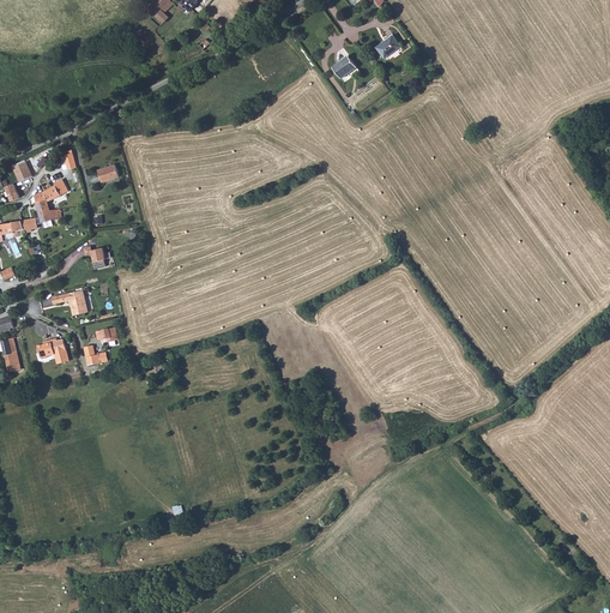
[(162,0),(157,5),(161,10),(167,5),(168,5),(173,0),(162,0)]
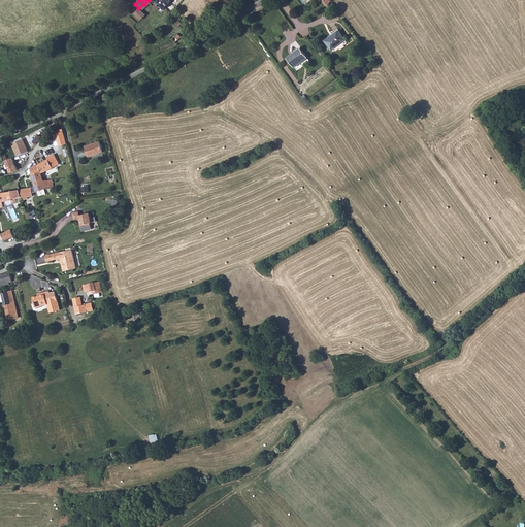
[(143,4),(138,8),(146,17),(151,12),(144,4),(143,4)]
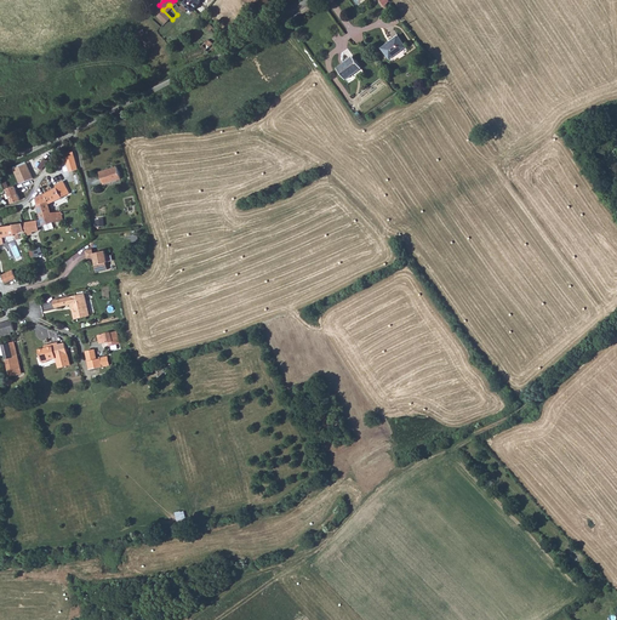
[(387,40),(393,35),(388,27),(381,32),(387,40)]
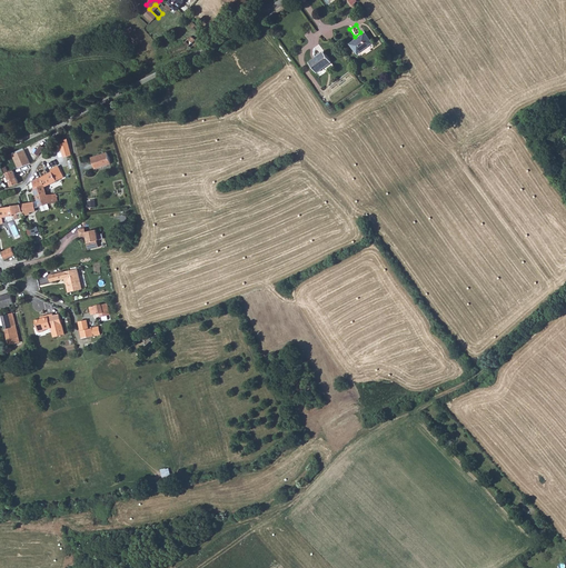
[(190,32),(184,37),(189,41),(192,47),(199,43),(196,39),(194,36),(191,35),(190,32)]
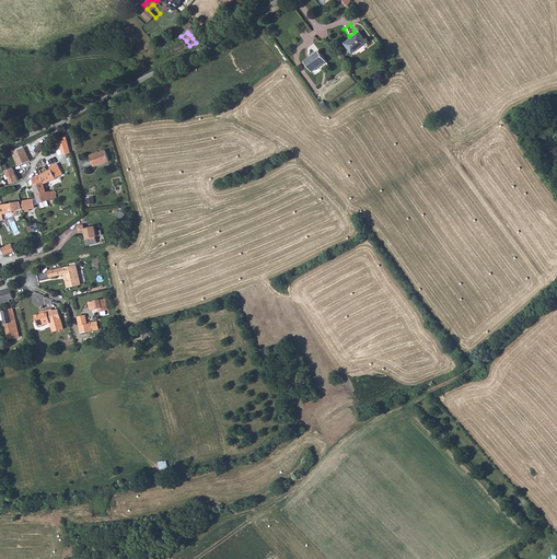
[(355,32),(340,43),(347,53),(362,42),(355,32)]
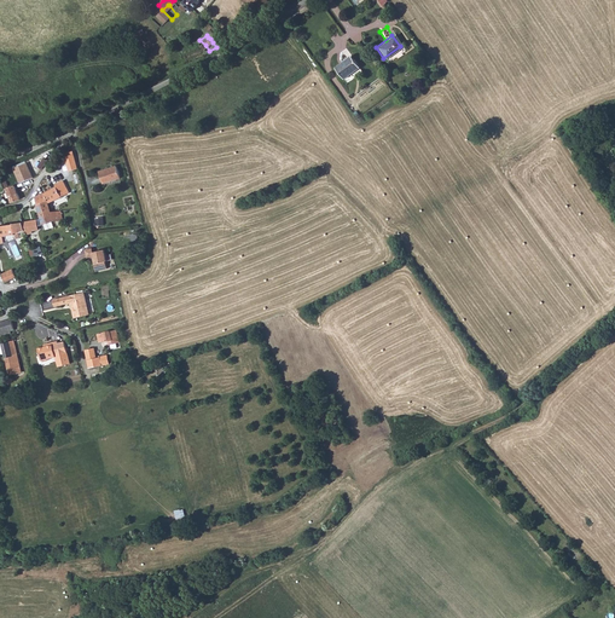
[(346,56),(330,67),(337,78),(354,67),(346,56)]
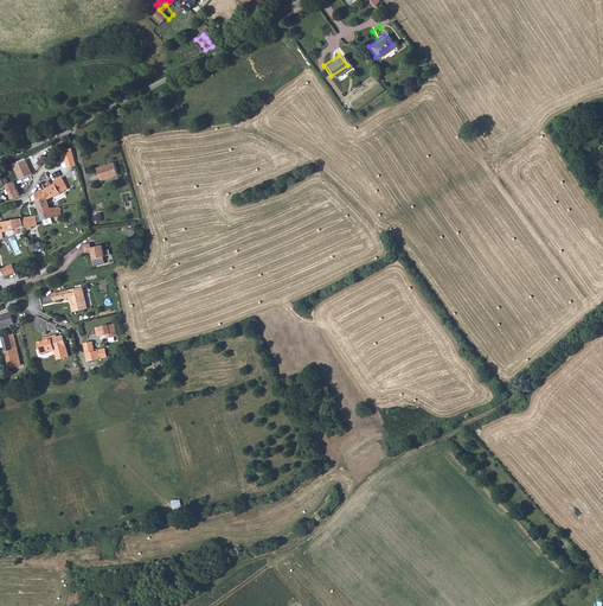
[(25,157),(11,161),(17,178),(31,173),(25,157)]
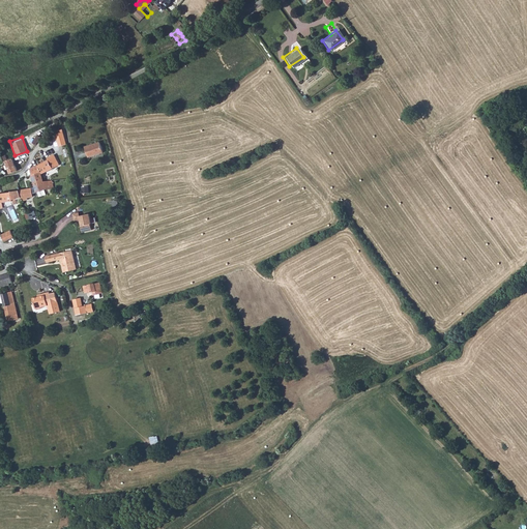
[(98,142),(84,146),(87,156),(101,152),(98,142)]
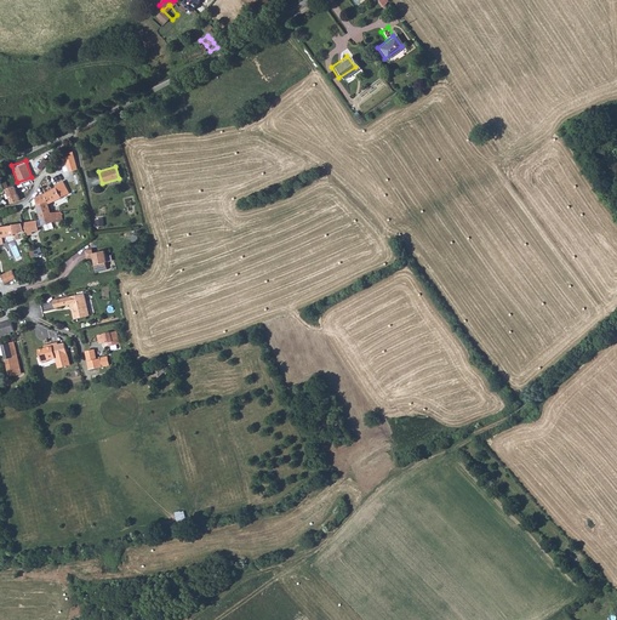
[(12,172),(0,176),(6,194),(7,194),(17,191),(18,191),(12,172)]
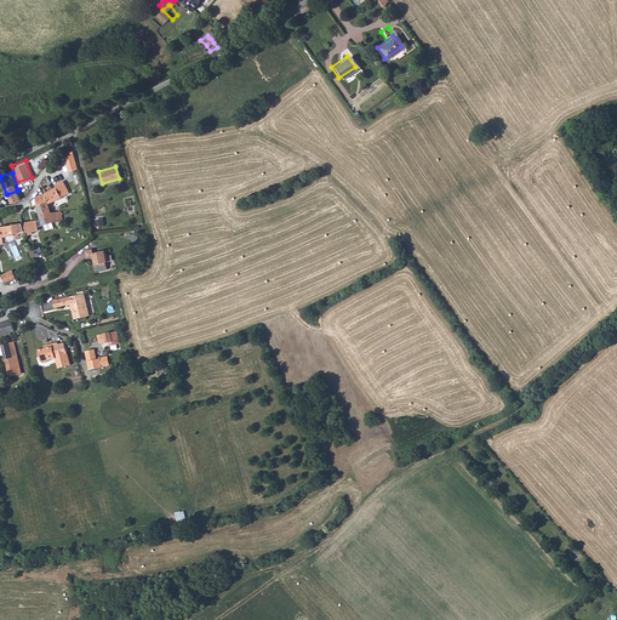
[(51,189),(43,193),(46,203),(47,206),(51,205),(50,200),(61,197),(62,195),(58,186),(51,189)]
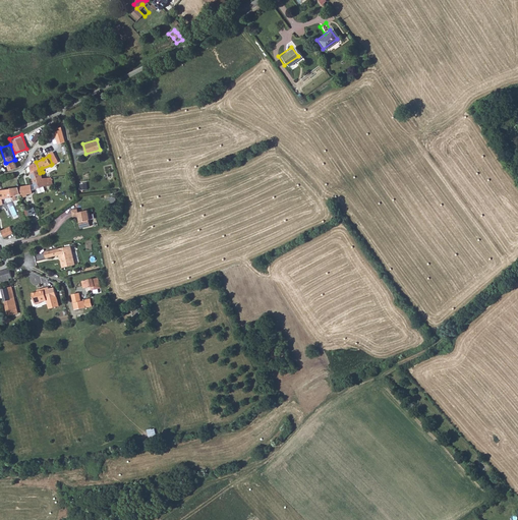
[(14,160),(6,163),(10,173),(18,170),(14,160)]
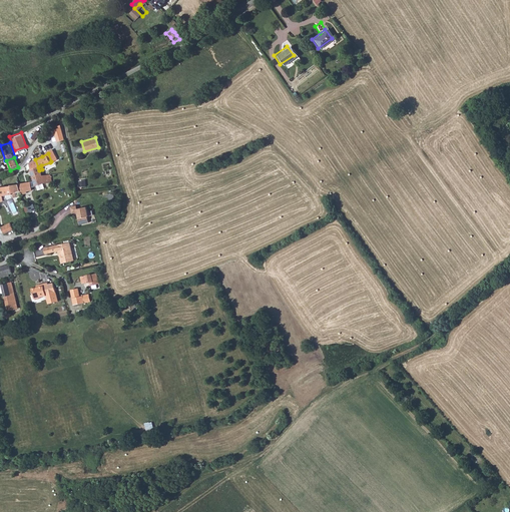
[(35,159),(28,163),(30,170),(35,185),(42,182),(43,183),(47,181),(47,178),(49,177),(48,173),(40,174),(39,170),(38,167),(35,159)]
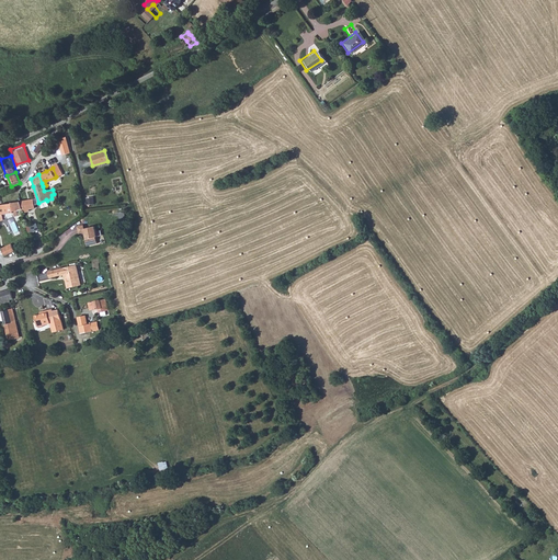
[(14,212),(11,212),(11,216),(13,216),(24,214),(23,210),(31,209),(31,208),(29,200),(12,203),(14,212)]
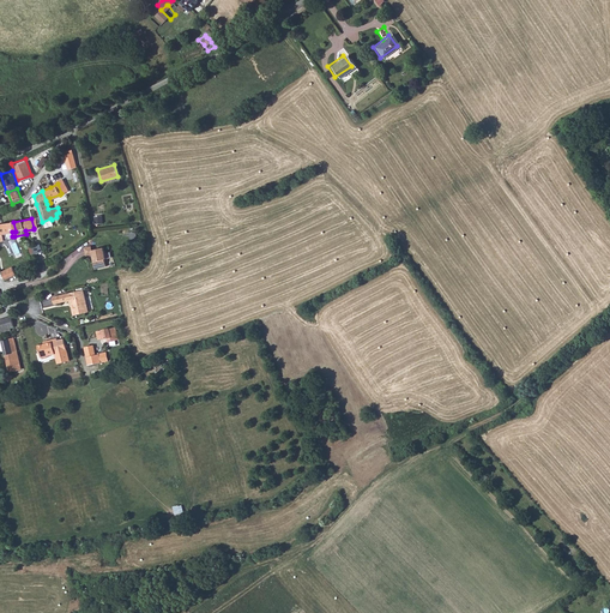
[(13,222),(0,224),(0,234),(1,234),(5,234),(12,232),(16,232),(13,222)]
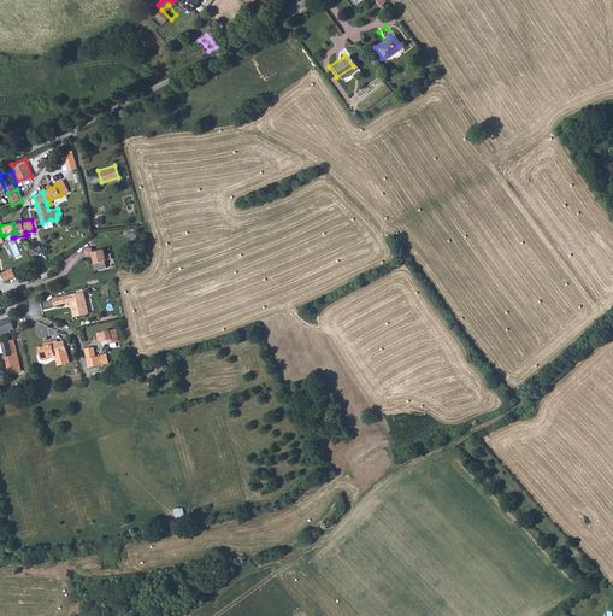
[(39,244),(27,248),(30,256),(41,252),(39,244)]
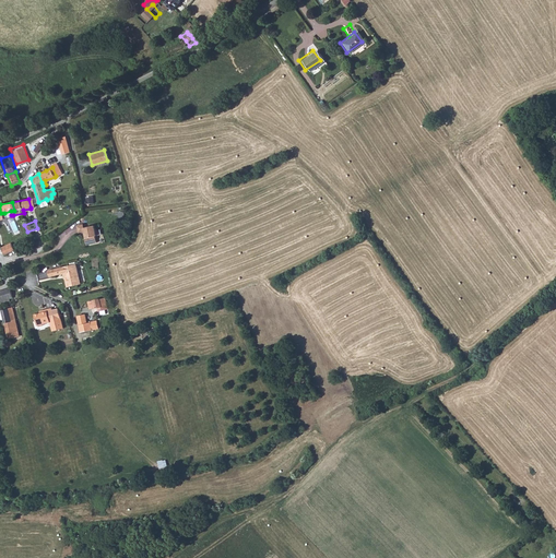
[(82,232),(85,244),(95,241),(94,236),(95,235),(93,225),(83,227),(82,228),(83,230),(82,232)]
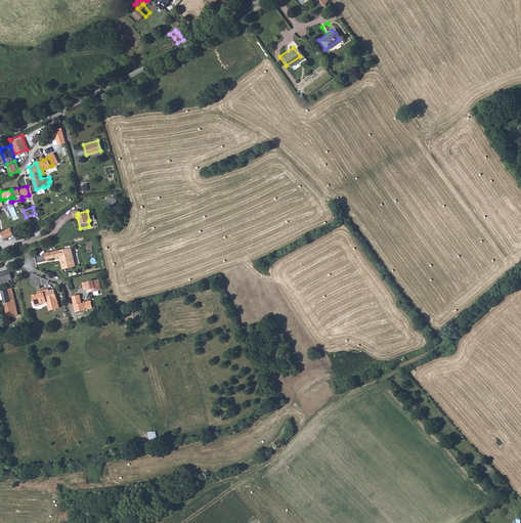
[(9,226),(0,230),(0,232),(3,238),(12,233),(9,226)]
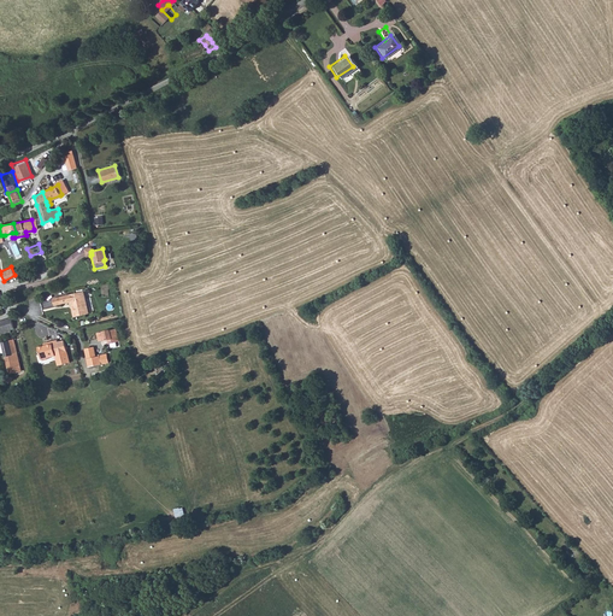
[(81,291),(65,294),(51,298),(53,305),(69,301),(72,316),(87,312),(81,291)]
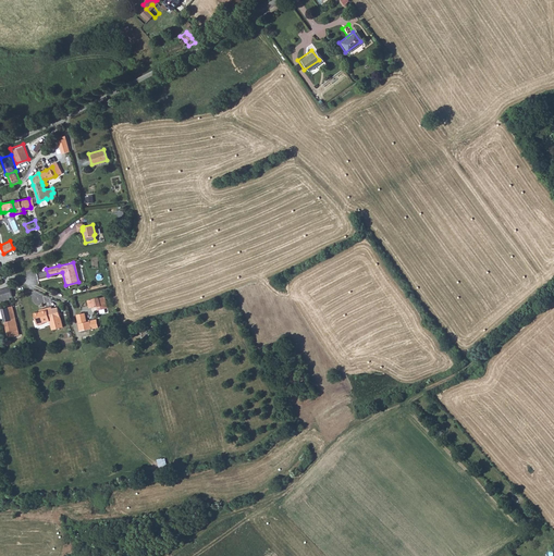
[(10,287),(0,289),(0,301),(14,299),(12,297),(10,287)]
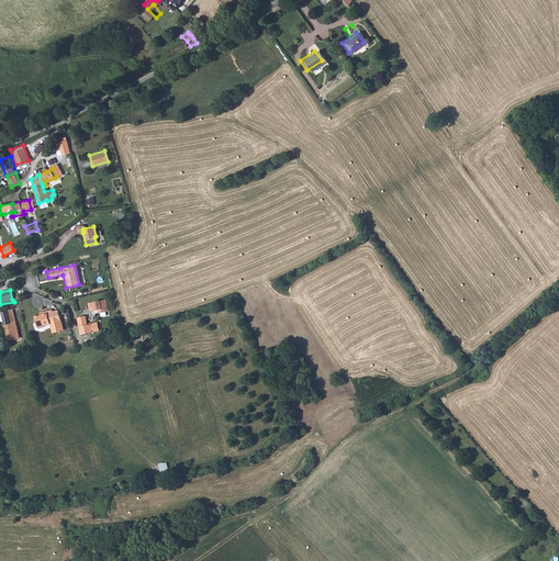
[(103,299),(86,302),(88,310),(97,307),(97,312),(105,310),(103,299)]
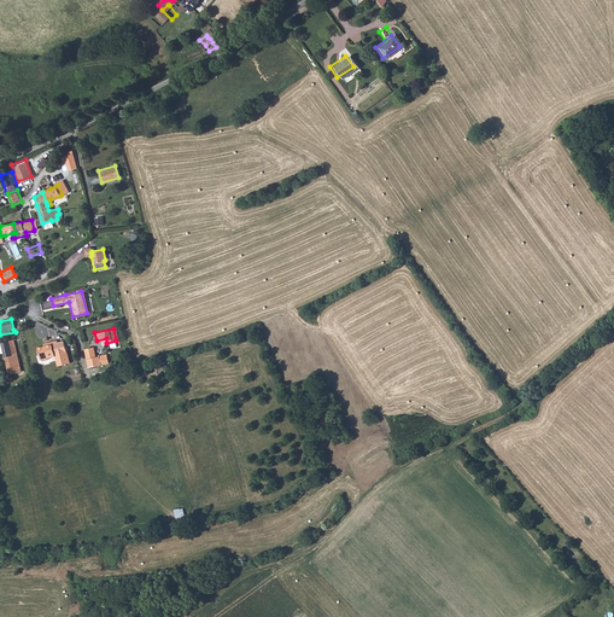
[(11,368),(19,366),(12,339),(0,343),(3,351),(7,370),(11,368)]
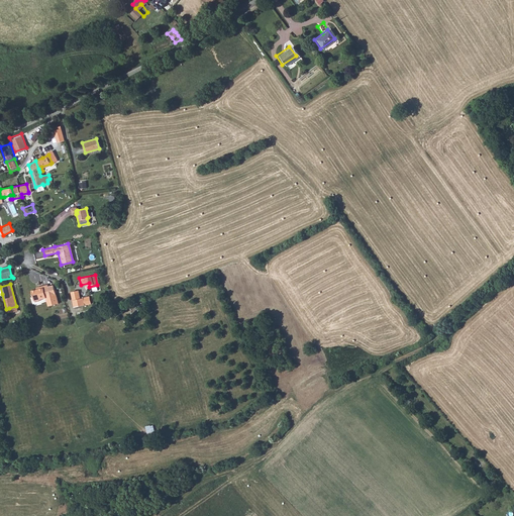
[(46,285),(38,287),(38,289),(31,291),(33,300),(34,302),(39,300),(39,299),(45,298),(49,297),(52,305),(57,304),(53,286),(47,287),(46,285)]
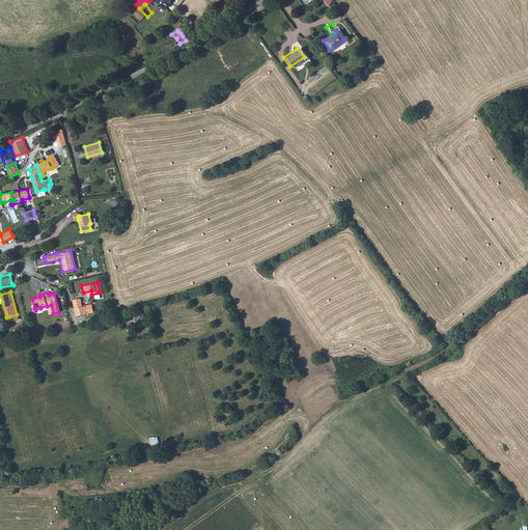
[(85,313),(83,306),(80,307),(78,299),(71,301),(75,315),(85,313)]
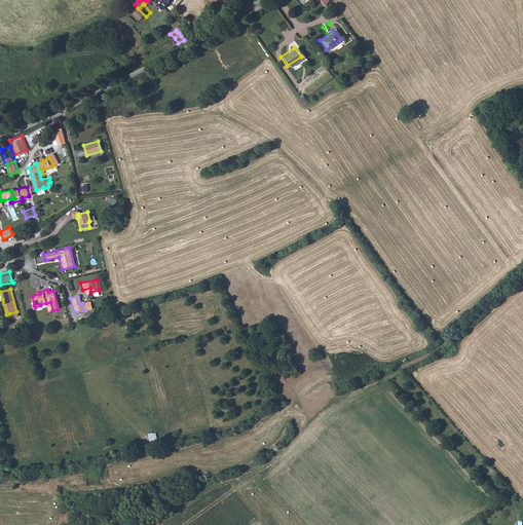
[(89,302),(82,303),(84,310),(91,308),(89,302)]
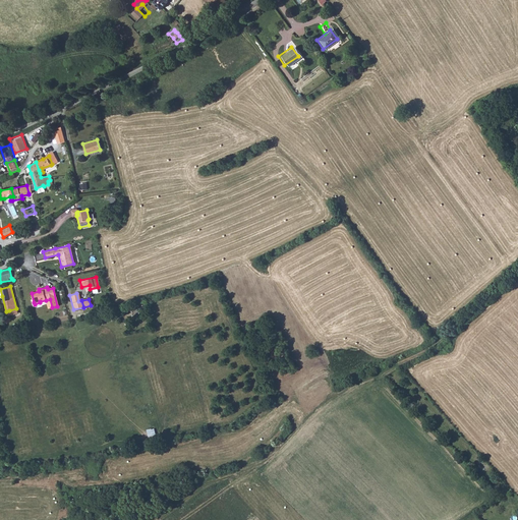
[(153,426),(146,428),(148,436),(155,434),(153,426)]
